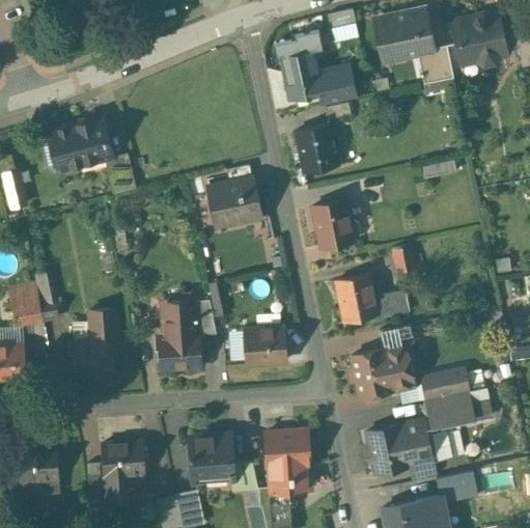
[(426,9),(380,20),(388,60),(422,53),(436,51),(435,49),(426,9)]
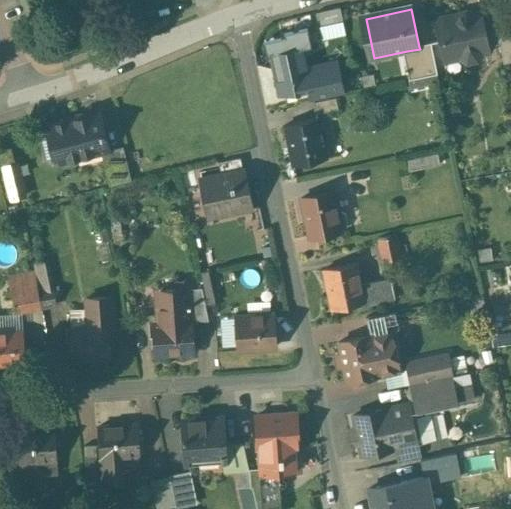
[(493,10),(478,13),(486,48),(500,45),(498,33),(493,10)]
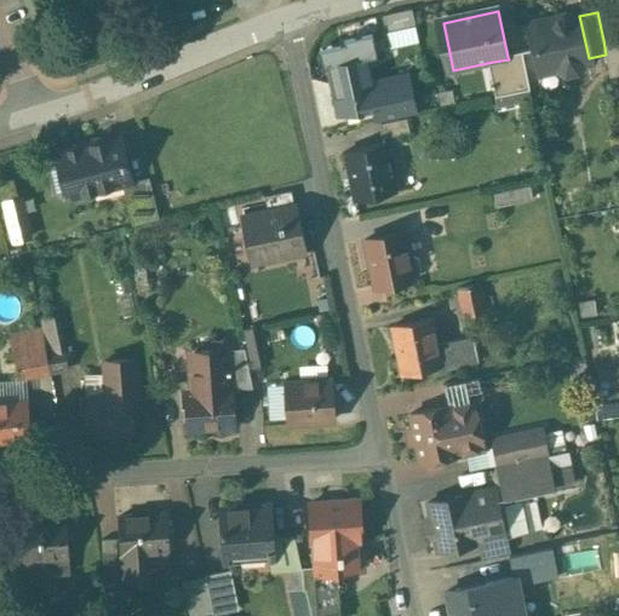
[(554,22),(532,26),(540,69),(557,65),(557,70),(566,76),(578,74),(584,64),(590,63),(589,58),(579,16),(575,22),(566,15),(556,17),(554,22)]
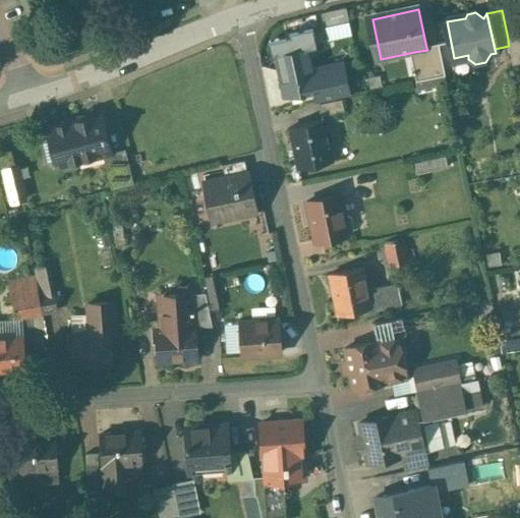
[(347,14),(312,21),(318,45),(352,38),(347,14)]
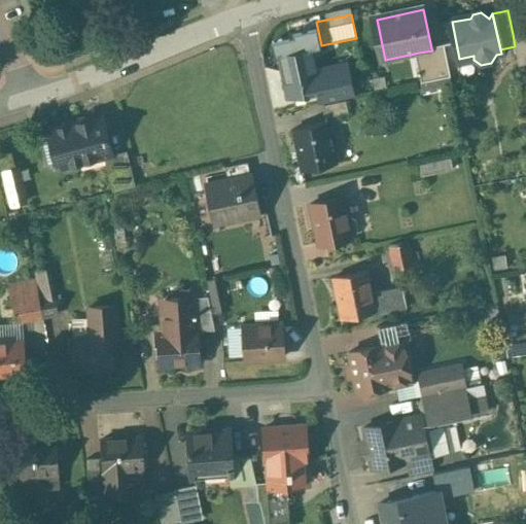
[(525,31),(513,34),(515,46),(516,49),(525,47),(525,31)]
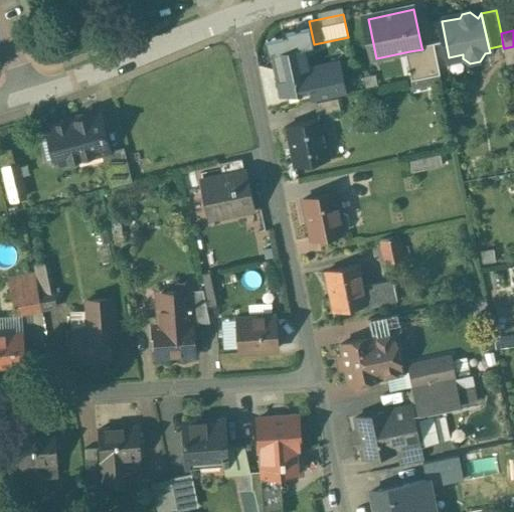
[(434,44),(421,47),(422,49),(409,51),(415,81),(441,75),(434,44)]
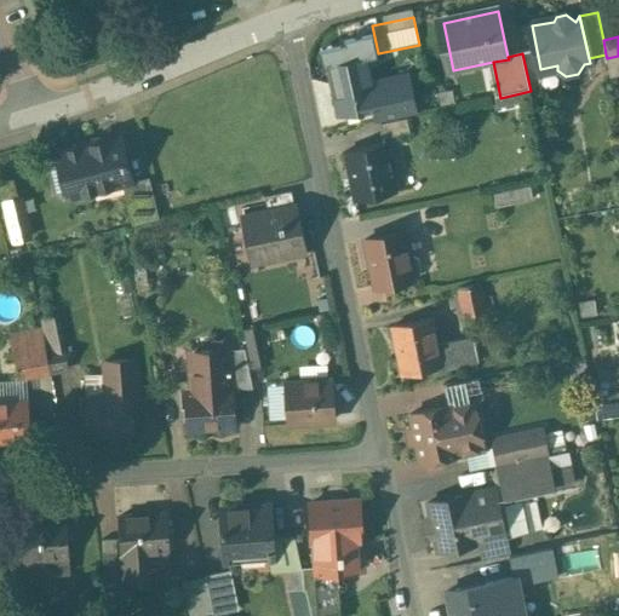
[(618,56),(607,58),(611,79),(618,76),(618,56)]
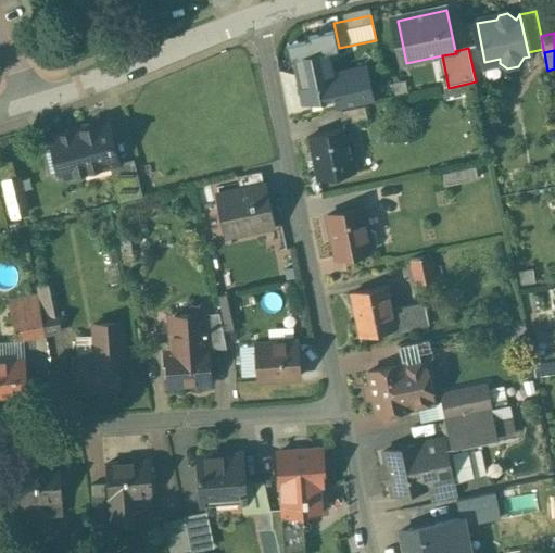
[(329,53),(294,61),(303,104),(336,97),(338,111),(368,104),(362,75),(335,80),(329,53)]
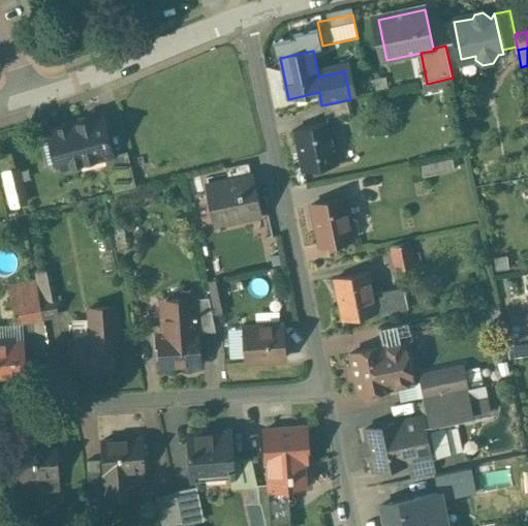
[(80,123),(54,129),(63,169),(113,157),(103,117),(101,118),(102,119),(80,124),(80,123)]
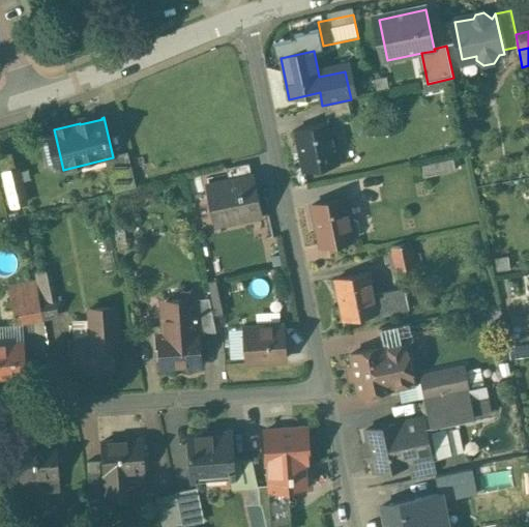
[(329,124),(296,132),(304,172),(338,166),(329,124)]
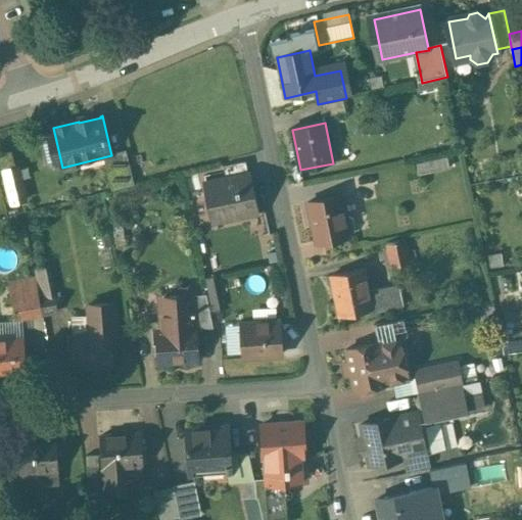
[(6,155),(12,204),(28,203),(21,153),(6,155)]
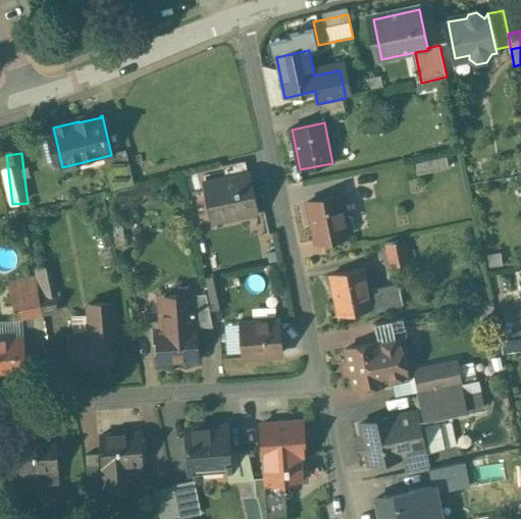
[(126,156),(111,160),(119,190),(135,186),(126,156)]
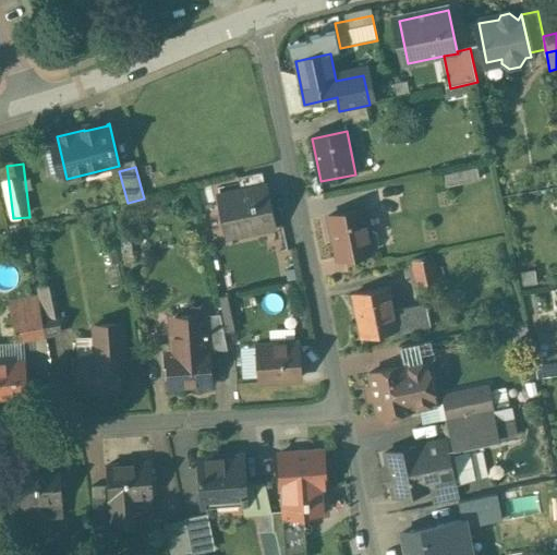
[(263,173),(239,179),(241,192),(265,186),(263,173)]
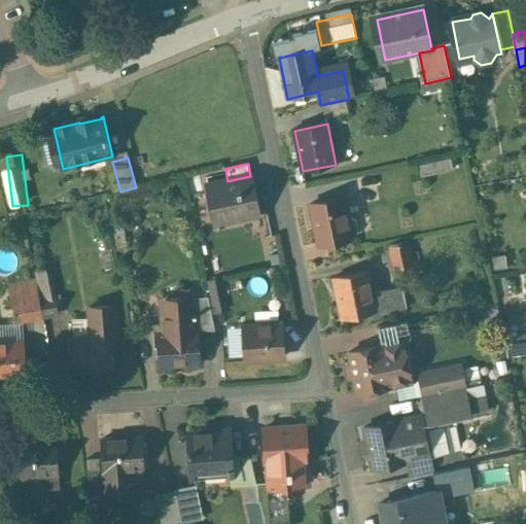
[(228,181),(207,185),(215,225),(259,216),(250,176),(228,181)]
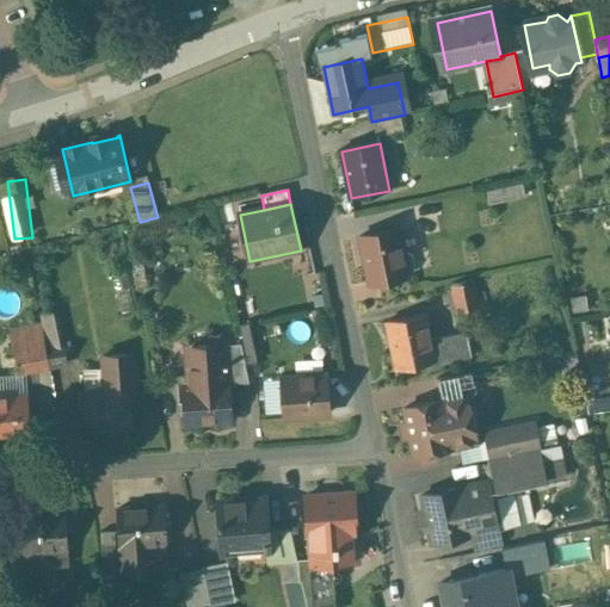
[(398,230),(359,239),(369,286),(408,278),(398,230)]
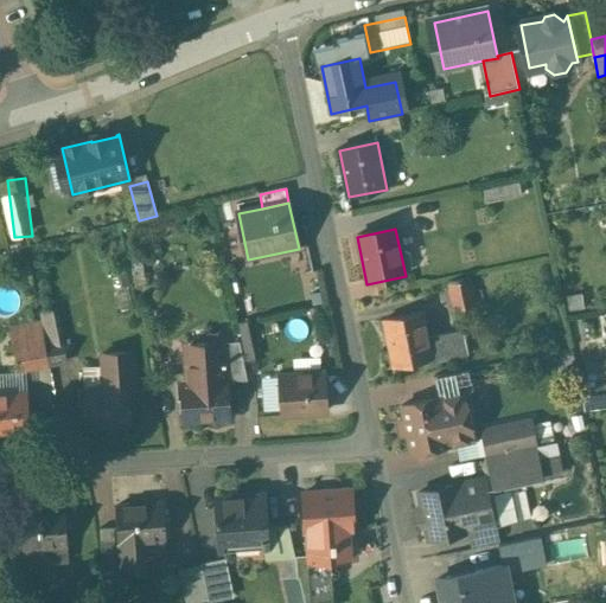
[(471,281),(450,286),(455,310),(477,306),(471,281)]
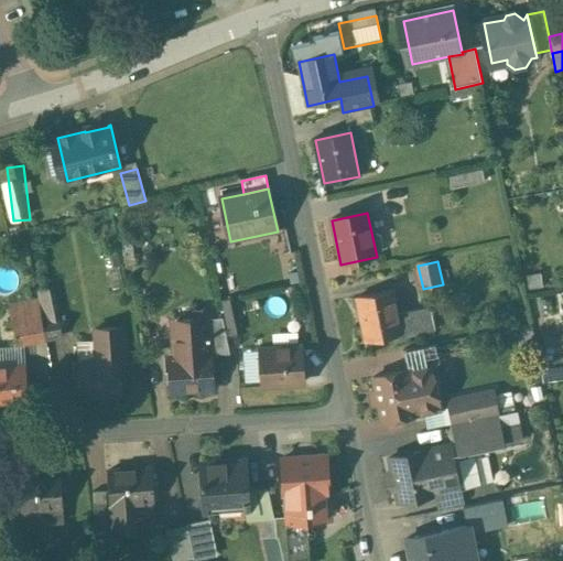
[(392,291),(357,299),(366,343),(399,335),(401,335),(398,315),(392,291)]
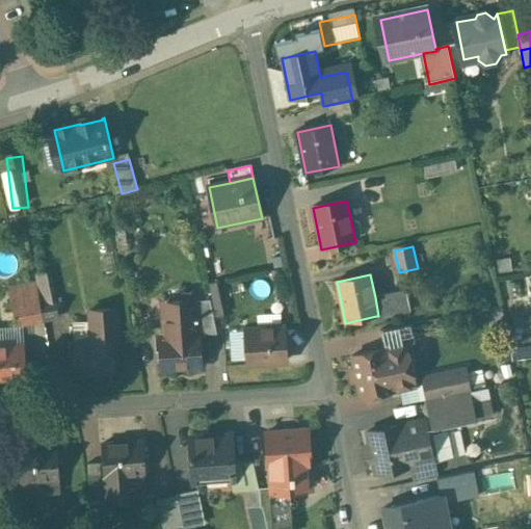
[(405,291),(375,297),(378,316),(376,316),(377,320),(403,315),(398,293),(405,292),(405,291)]
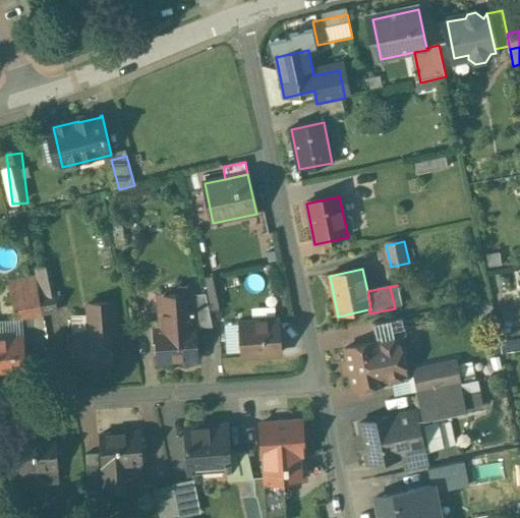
[(181,296),(164,298),(167,331),(157,331),(160,363),(197,360),(194,330),(213,329),(206,295),(195,295),(194,287),(180,288),(181,296)]
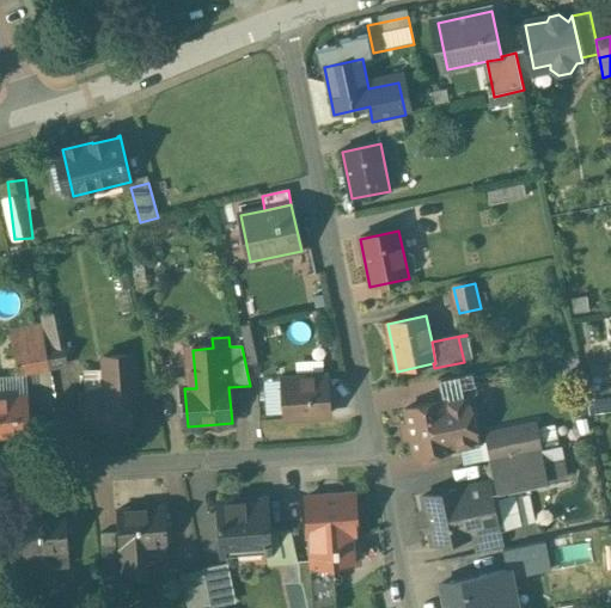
[(29,341),(14,343),(16,355),(30,351),(29,341)]
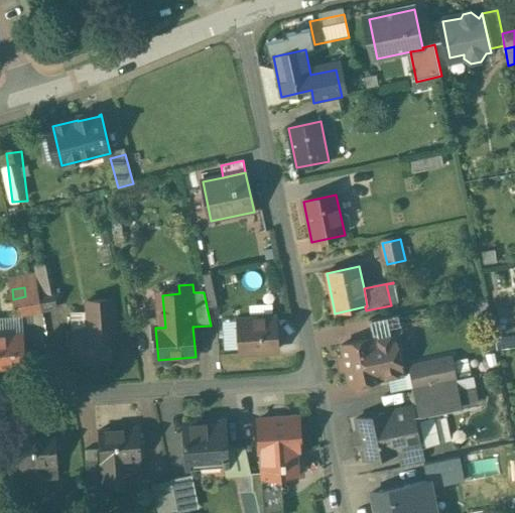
[(56,309),(51,288),(38,290),(39,294),(42,312),(56,309)]
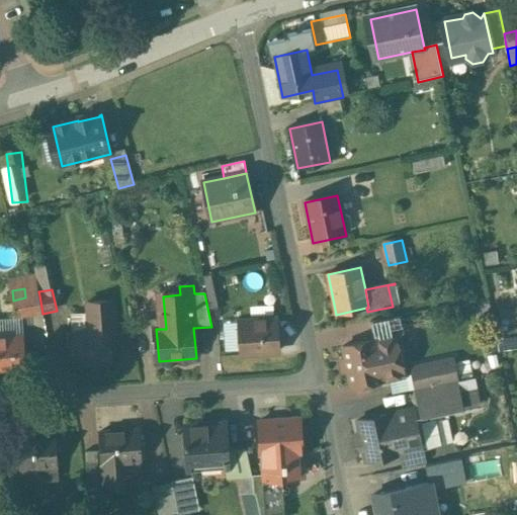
[(25,297),(13,301),(17,319),(42,314),(39,295),(25,297)]
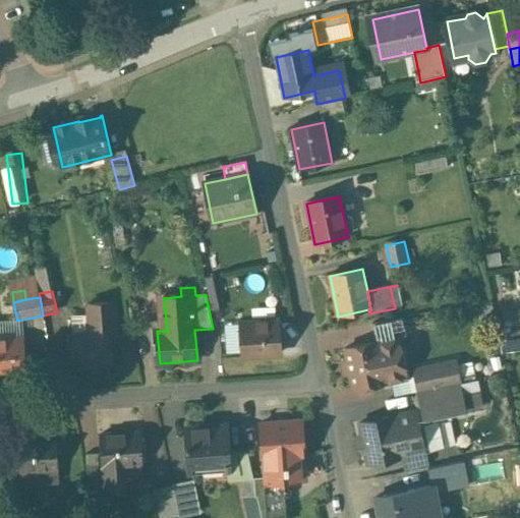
[(114,304),(88,305),(90,335),(110,334),(111,337),(116,336),(114,304)]
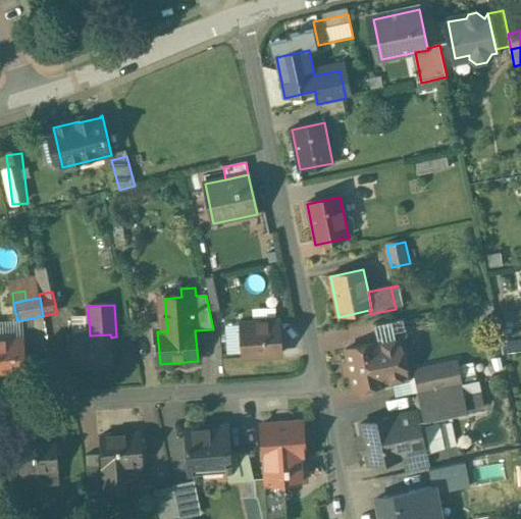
[(404,319),(373,325),(377,344),(399,339),(399,338),(407,335),(404,319)]
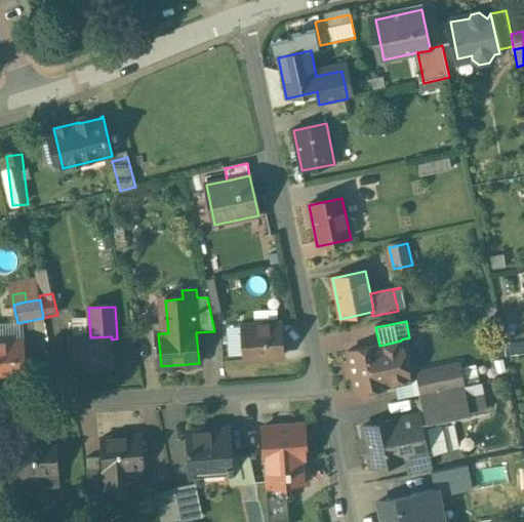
[(281,323),(243,325),(245,360),(283,357),(281,323)]
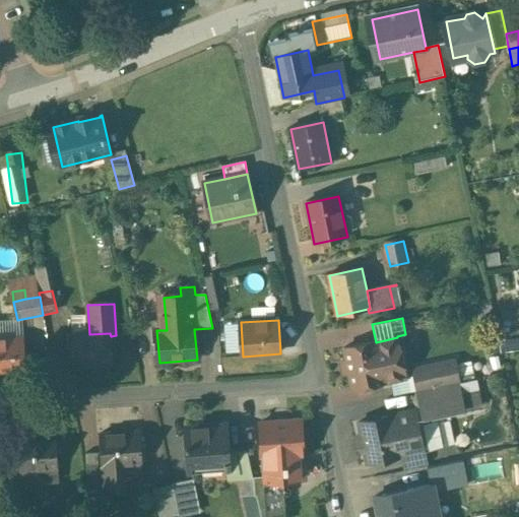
[(89,334),(72,336),(74,368),(113,365),(111,336),(110,333),(89,334)]
